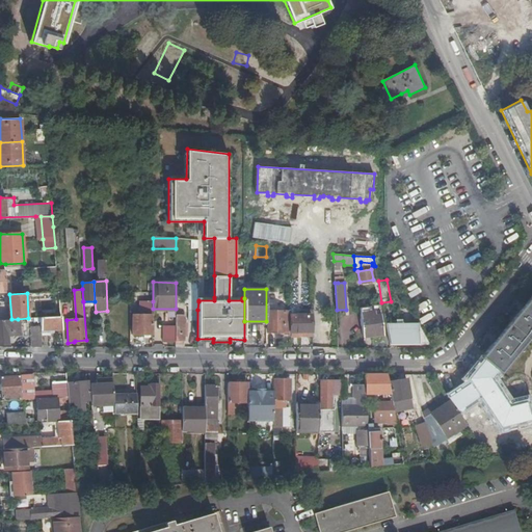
[(494,343),(482,357),(500,372),(531,334),(531,296),(525,306),(523,303),(517,310),(521,312),(498,338),(496,336),(491,341),(494,343)]
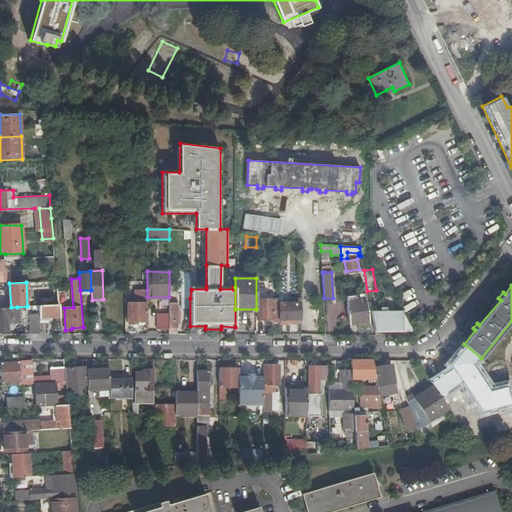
[(127,321),(147,321),(147,297),(147,290),(135,290),(135,303),(128,303),(127,321)]
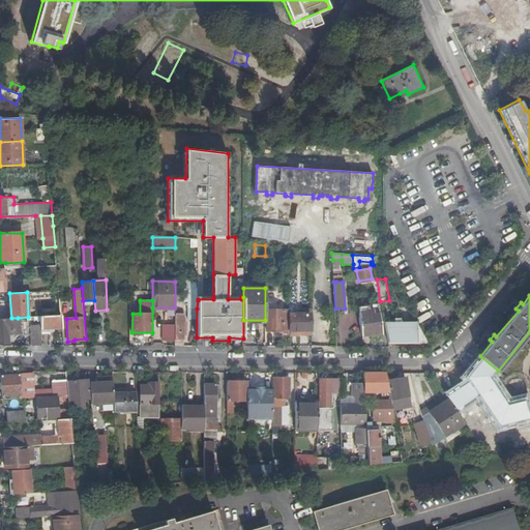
[(197,308),(198,300),(187,300),(187,308),(197,308)]
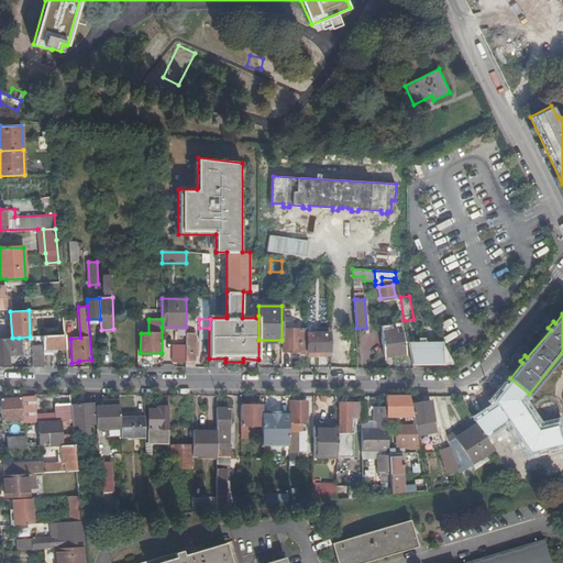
[(52,332),(48,320),(40,323),(43,334),(52,332)]
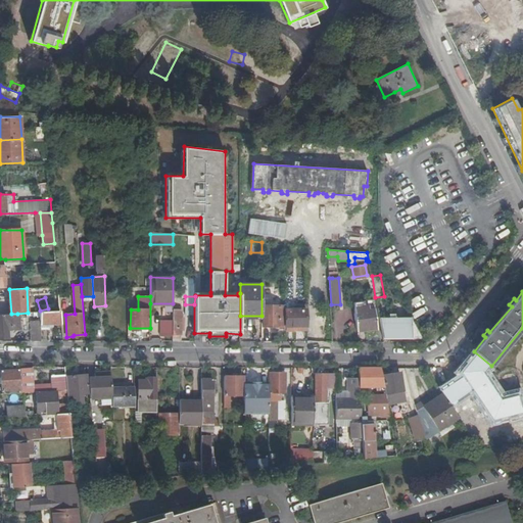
[(194,304),(185,304),(185,314),(194,314),(194,304)]
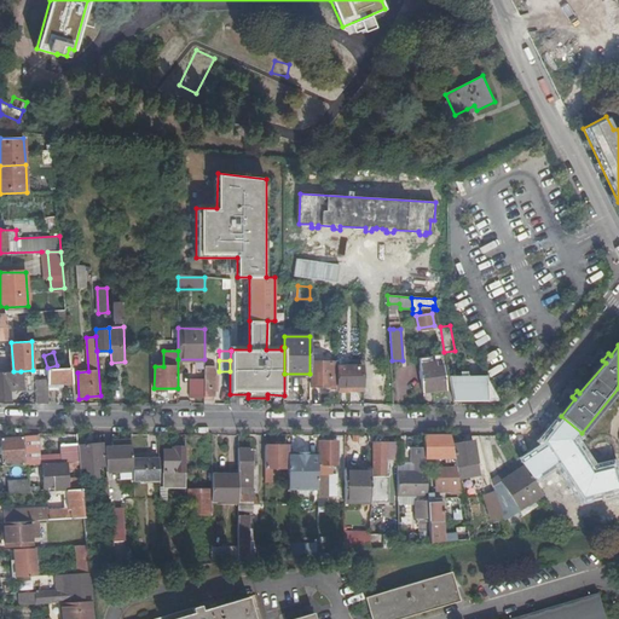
[(330,391),(336,391),(336,363),(312,362),(311,386),(330,386),(330,391)]
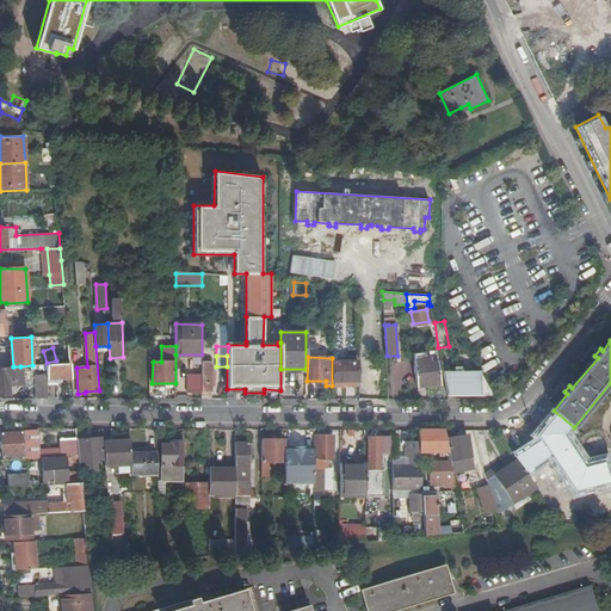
[(334,381),(358,381),(357,362),(349,362),(347,358),(344,358),(344,362),(334,360),(334,381)]
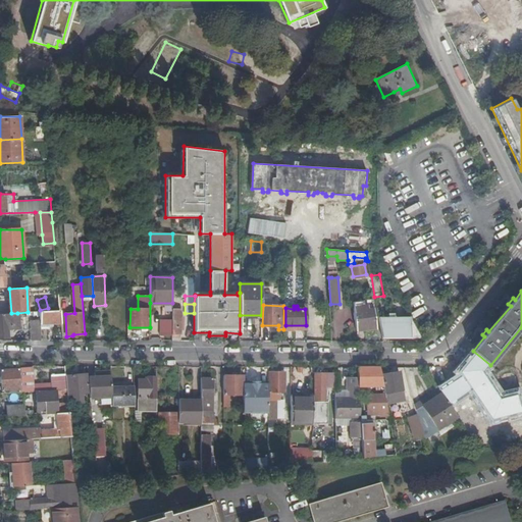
[(353,307),(356,329),(376,327),(374,309),(365,310),(364,306),(353,307)]
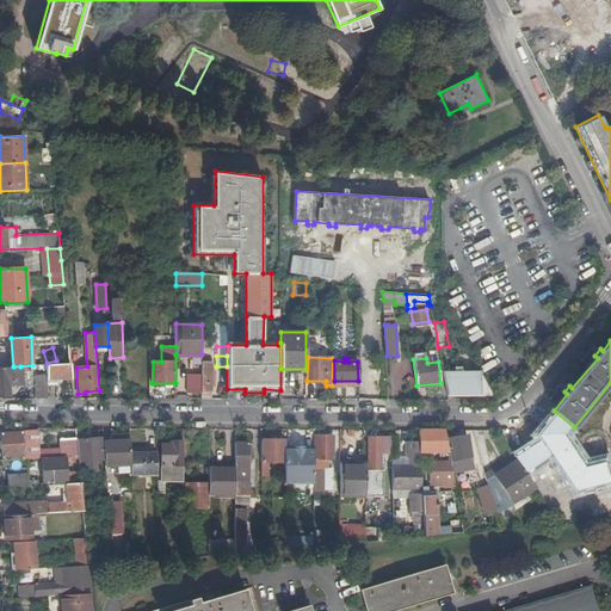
[(202,362),(202,392),(211,392),(211,362),(202,362)]
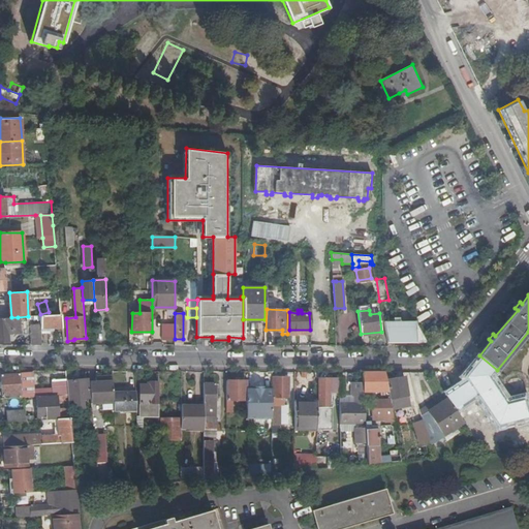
[(62,327),(61,314),(40,315),(41,324),(41,331),(50,330),(50,327),(62,327)]
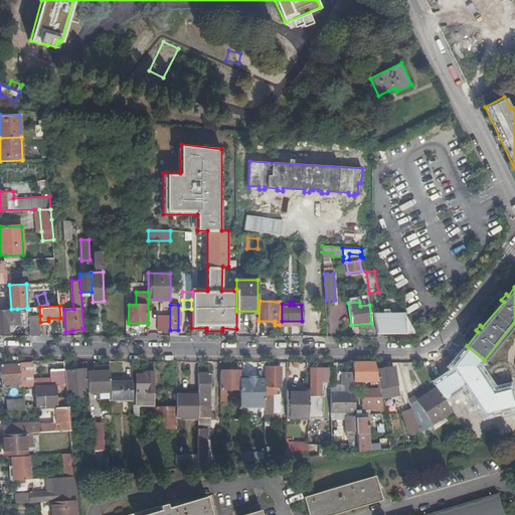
[(17,309),(11,309),(0,309),(0,333),(8,333),(8,324),(18,324),(17,309)]
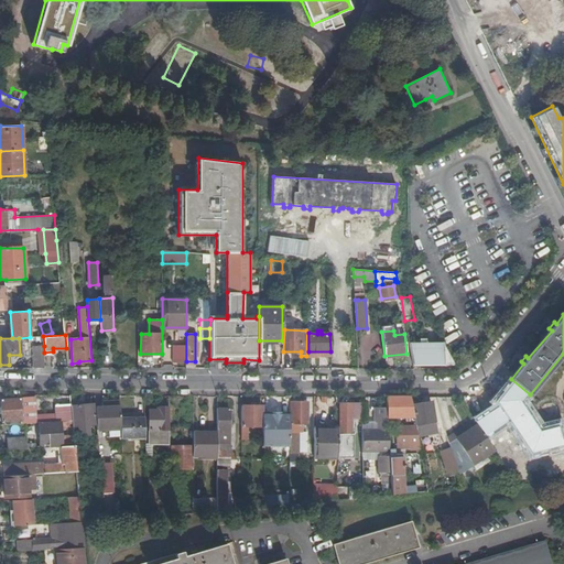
[(409,342),(413,364),(455,365),(443,343),(409,342)]
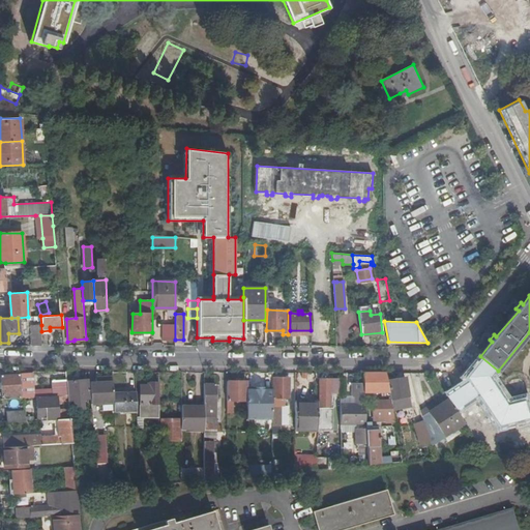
[(41,331),(41,325),(30,325),(31,346),(41,346),(41,331)]
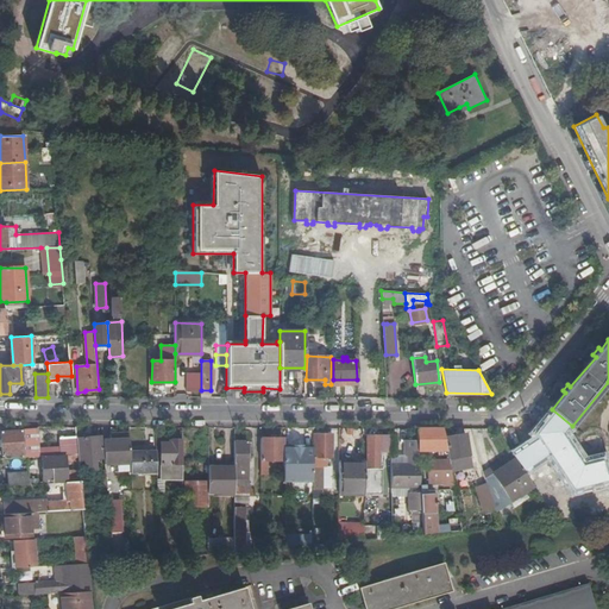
[(314,391),(314,382),(303,382),(303,391),(314,391)]
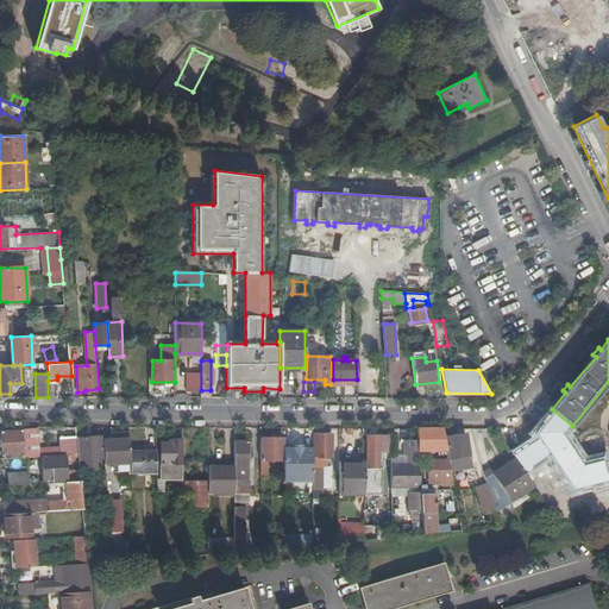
[(443,428),(416,428),(416,440),(418,451),(437,451),(438,453),(441,453),(441,451),(446,451),(444,438),(443,431),(443,428)]
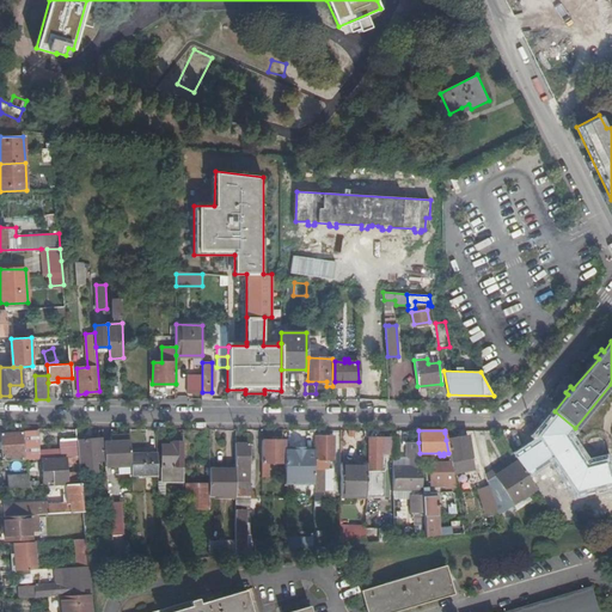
[(4,459),(24,458),(23,433),(1,434),(4,459)]
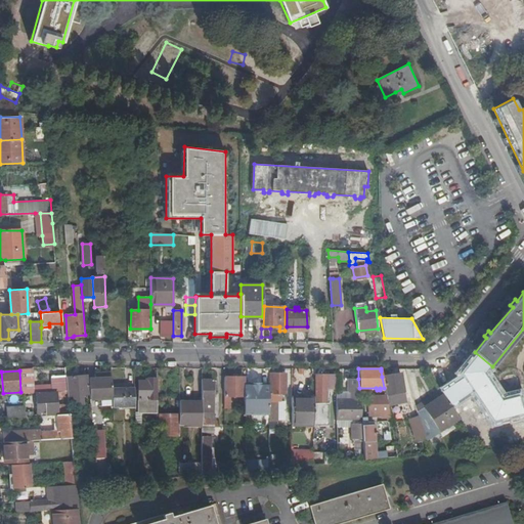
[(20,392),(22,393),(29,393),(29,388),(33,388),(33,380),(28,379),(28,370),(19,370),(20,392)]
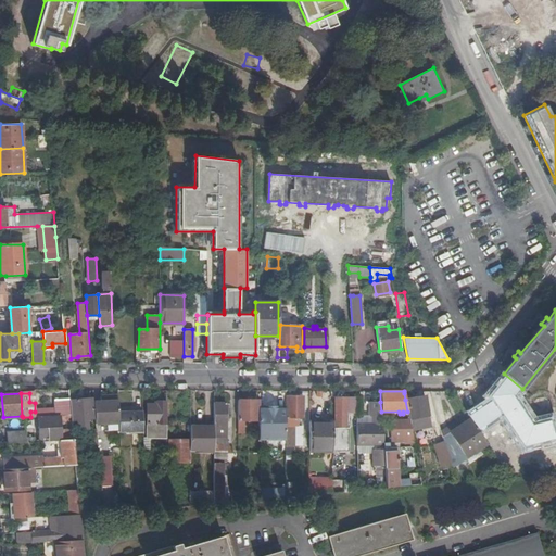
[(98,402),(98,424),(119,424),(118,412),(117,395),(97,395),(98,402)]
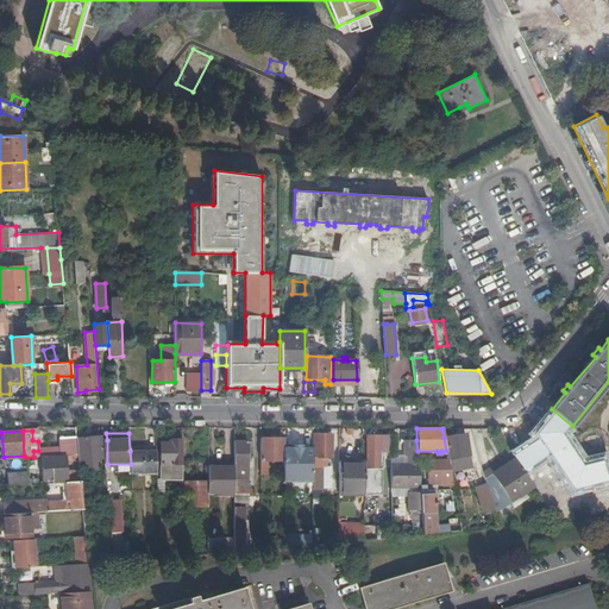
[(444,438),(446,451),(447,457),(451,471),(471,468),(465,433),(444,438)]
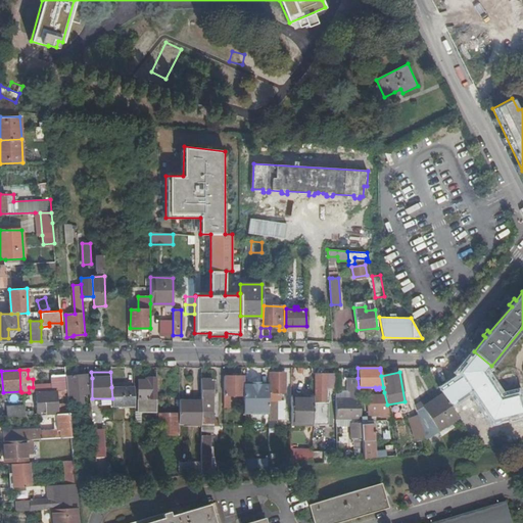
[(67,391),(68,396),(72,395),(73,403),(81,402),(81,394),(88,394),(86,375),(69,373),(69,376),(66,376),(67,390),(67,391)]
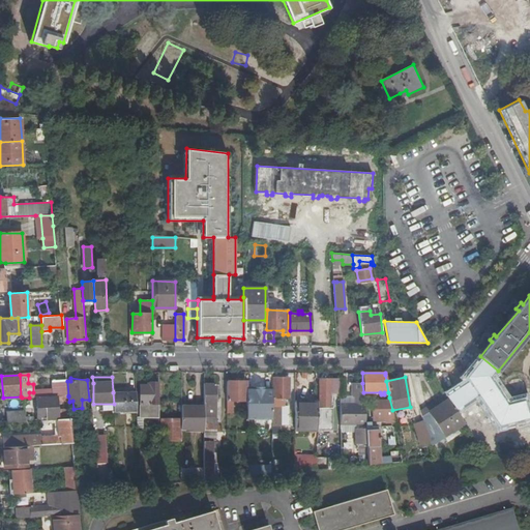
[(272,401),(271,417),(271,419),(271,433),(280,433),(280,406),(283,406),(284,399),(289,399),(289,378),(273,378),(273,399),(272,398),(272,401)]
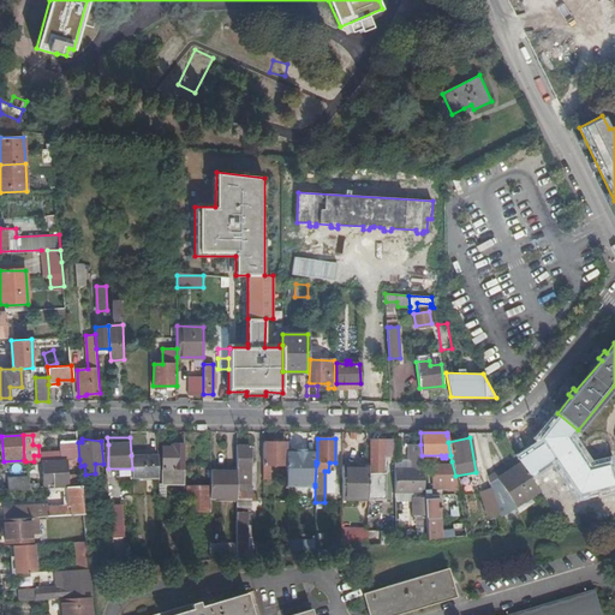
[(392,440),(371,439),(370,471),(382,471),(382,453),(392,454),(392,440)]
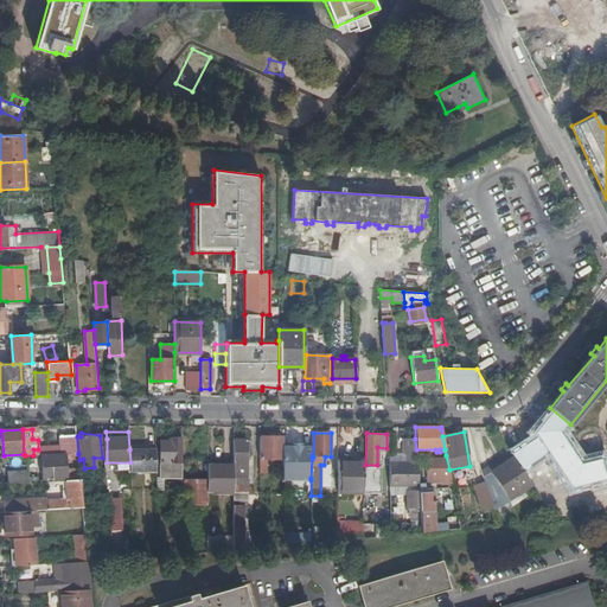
[(78,453),(77,436),(61,436),(62,453),(78,453)]
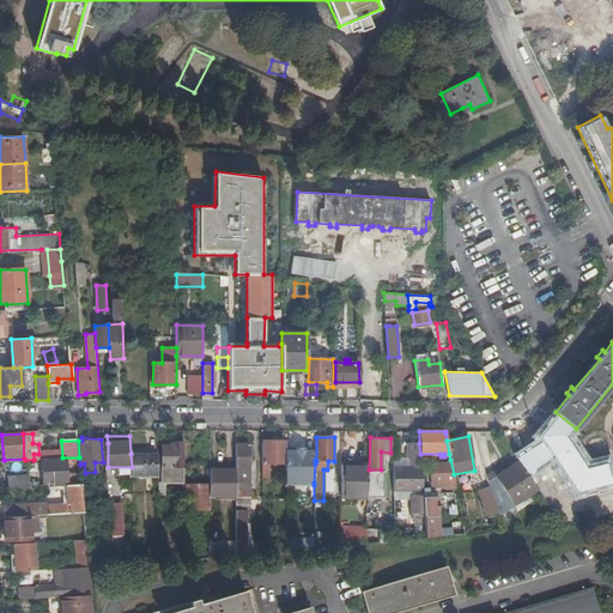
[(286,441),(262,441),(262,477),(268,477),(268,463),(285,463),(285,459),(286,459),(286,441)]
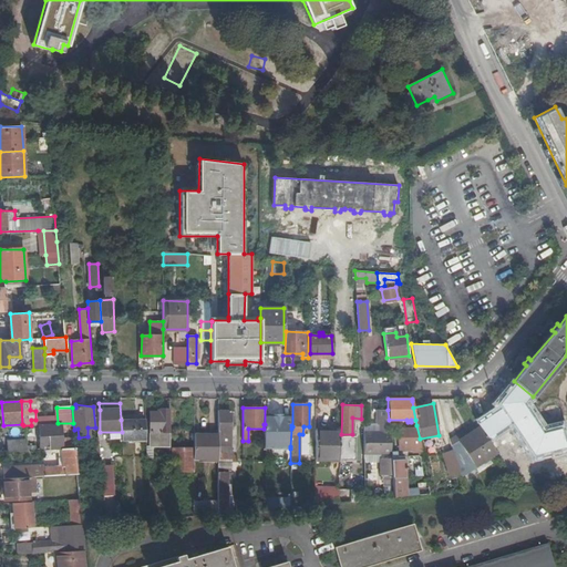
[(169,446),(169,409),(160,410),(160,412),(150,412),(150,446),(169,446)]
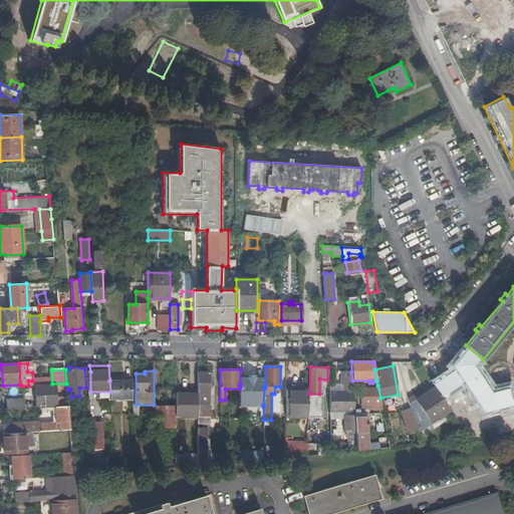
[(198,371),(198,394),(198,403),(208,403),(208,396),(201,396),(201,393),(208,393),(208,371),(198,371)]
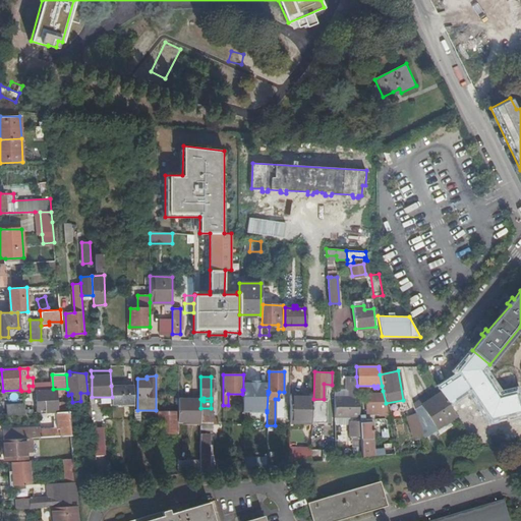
[(348,396),(334,396),(334,417),(348,417),(349,424),(350,437),(360,437),(359,424),(357,386),(356,377),(346,377),(346,391),(348,391),(348,396)]
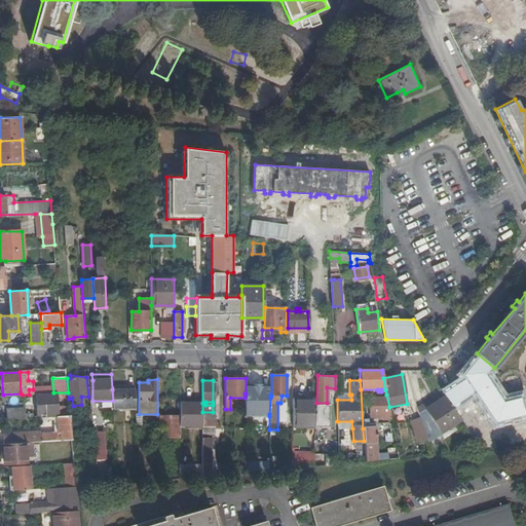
[(261,384),(248,384),(248,393),(248,416),(256,416),(256,414),(269,414),(270,398),(270,386),(264,386),(264,390),(261,390),(261,384)]
